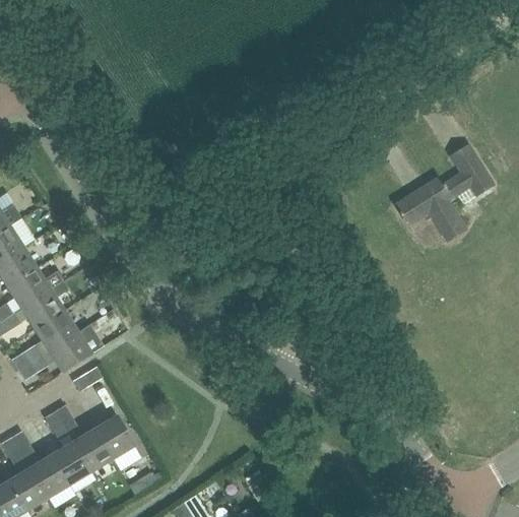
[(447,241),(463,230),(444,199),(465,185),(470,194),(491,181),(467,144),(450,155),(461,173),(442,184),(438,177),(394,205),(407,224),(422,215),(426,220),(432,216),(447,241)]
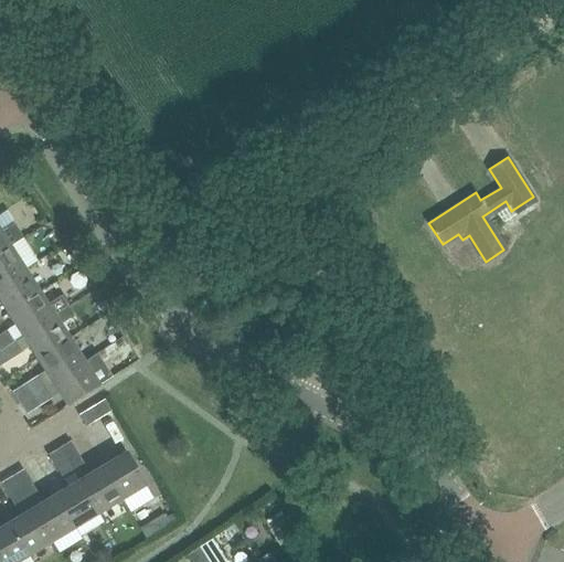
[(0,250),(10,245),(9,244),(22,236),(12,221),(0,228),(0,250)]
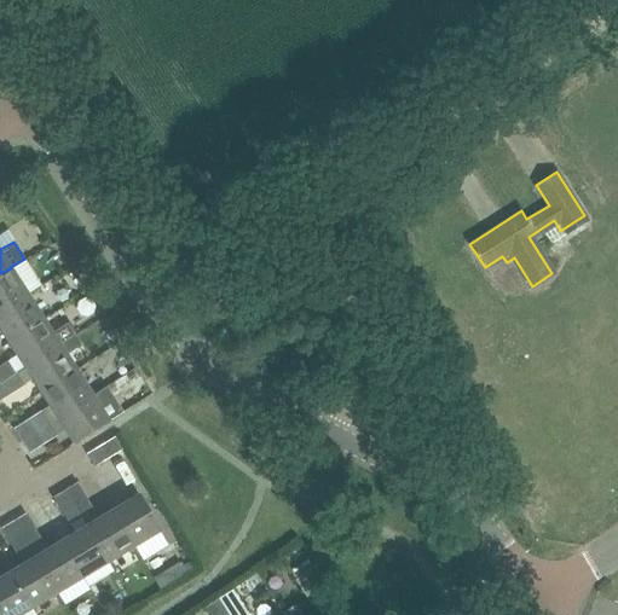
[(0,309),(27,294),(11,268),(0,273),(0,309)]
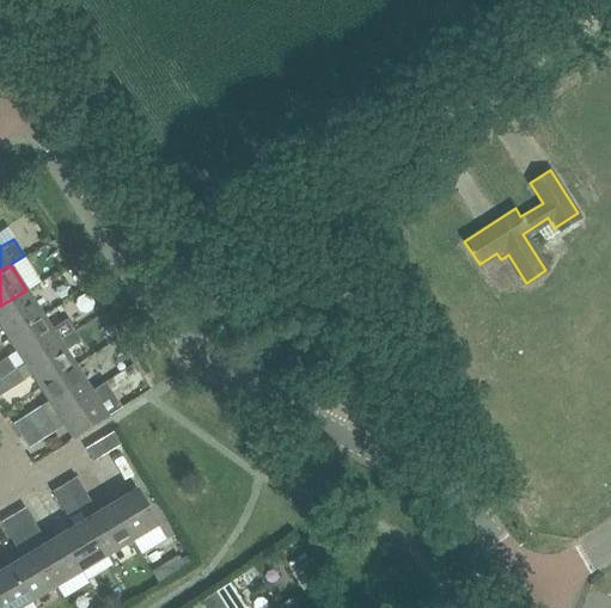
[(0,325),(8,337),(42,315),(26,290),(0,306),(0,325)]
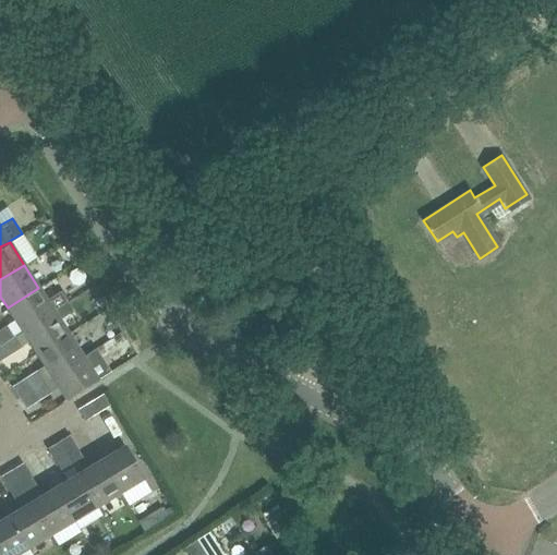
[(46,300),(38,288),(8,308),(22,330),(52,310),(67,301),(60,291),(46,300)]
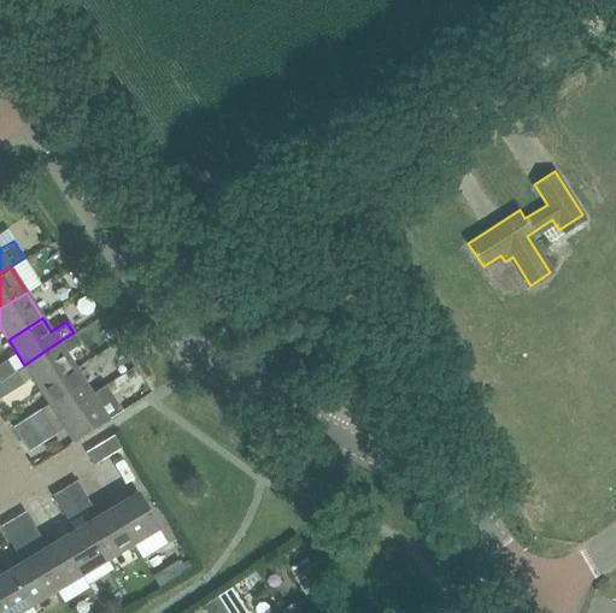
[(24,365),(40,390),(75,367),(65,353),(80,343),(74,332),(58,342),(24,365)]
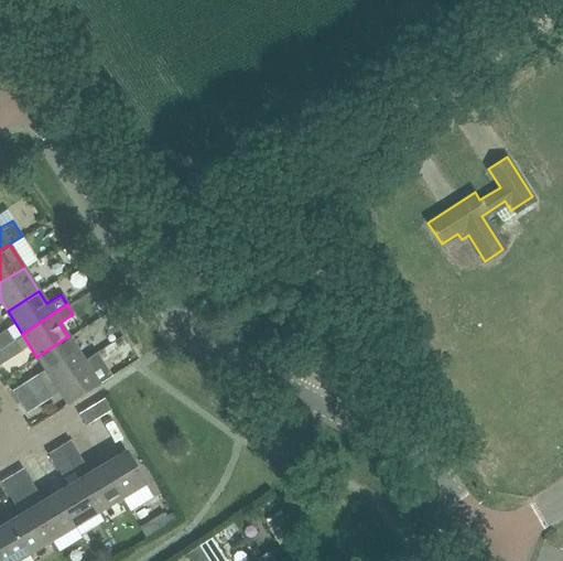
[(0,347),(14,338),(8,327),(0,332),(0,347)]
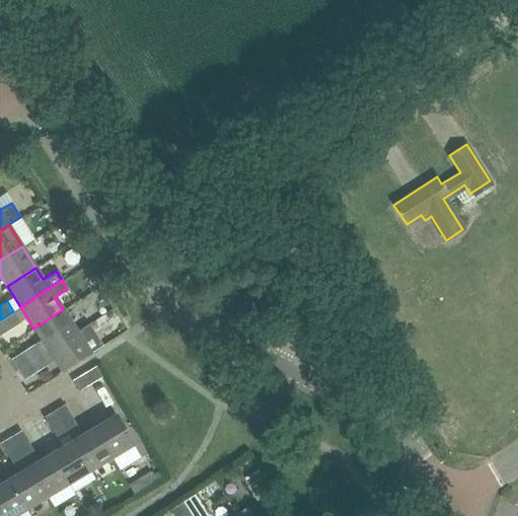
[(76,330),(63,309),(33,328),(48,350),(76,330)]
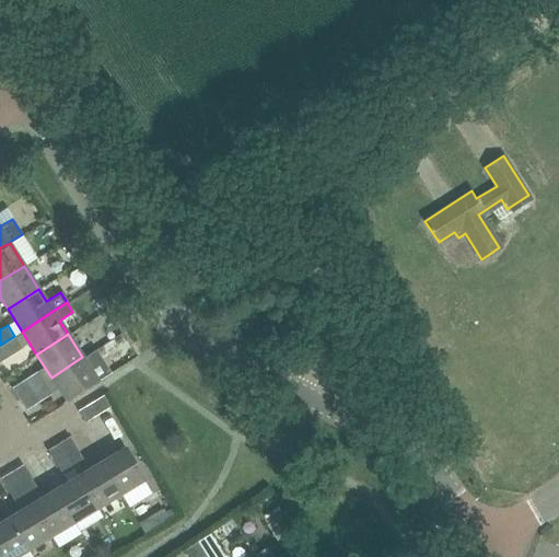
[(14,336),(0,345),(0,360),(22,347),(14,336)]
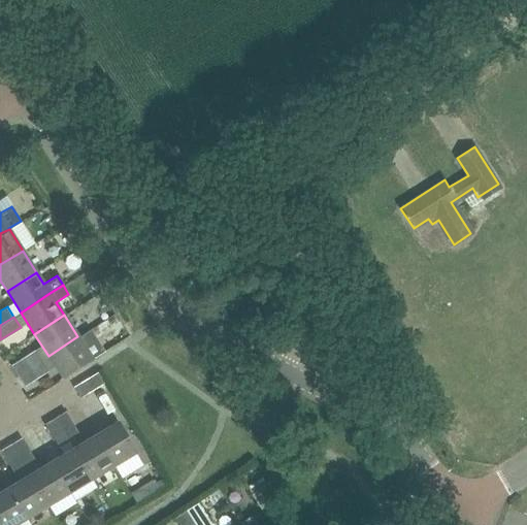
[(91,328),(77,336),(48,356),(62,378),(104,351),(91,328)]
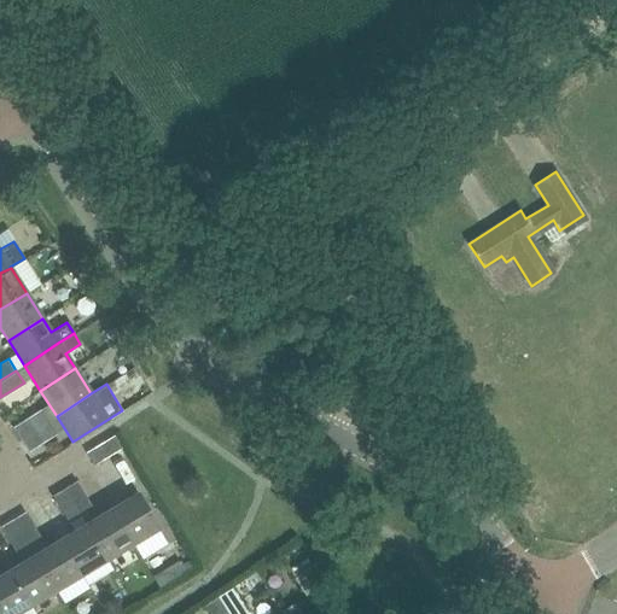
[(21,439),(48,421),(41,409),(13,427),(21,439)]
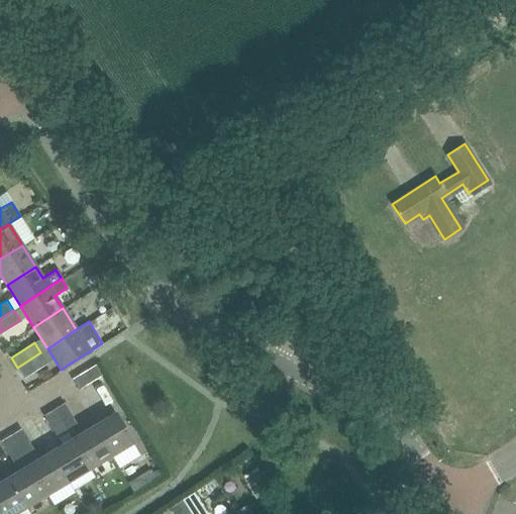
[(46,363),(40,352),(17,368),(24,378),(46,363)]
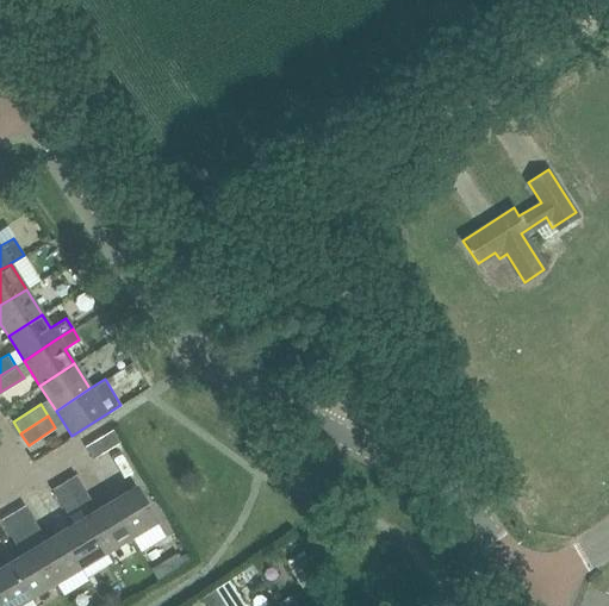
[(112,429),(85,447),(92,458),(120,442),(112,429)]
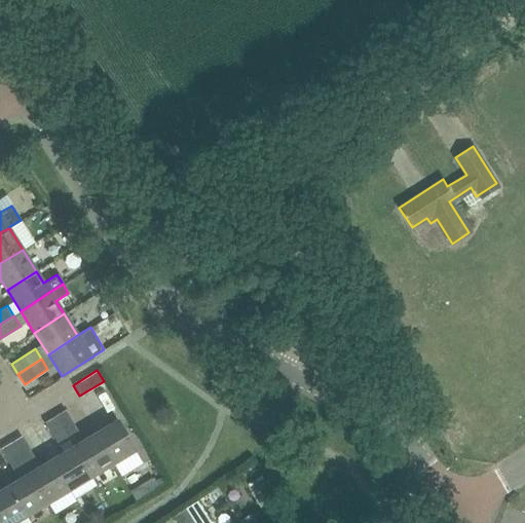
[(65,409),(54,415),(69,440),(79,433),(65,409)]
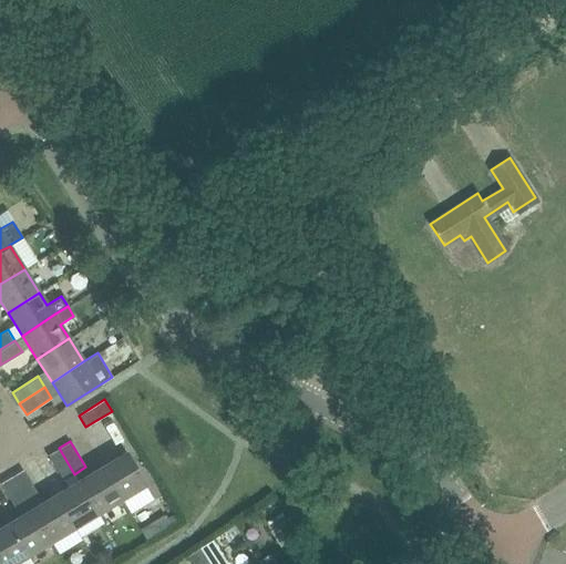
[(68,488),(55,495),(74,527),(75,527),(81,535),(103,522),(99,514),(79,481),(74,474),(59,448),(48,454),(68,488)]
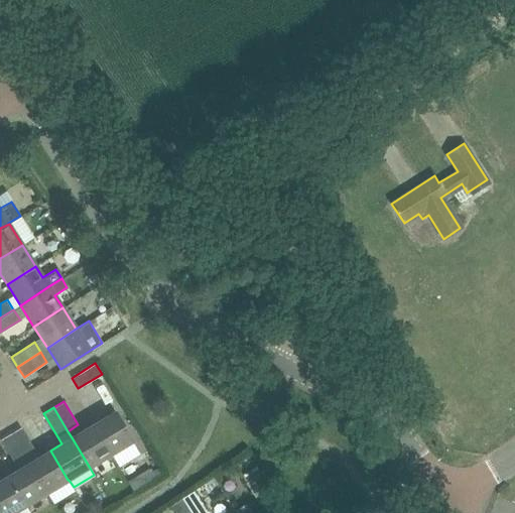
[(93,424),(111,455),(133,441),(115,411),(93,424)]
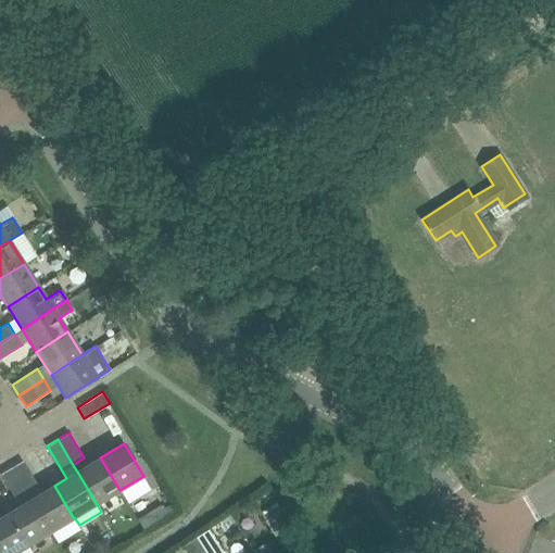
[(77,472),(97,504),(120,490),(100,457),(77,472)]
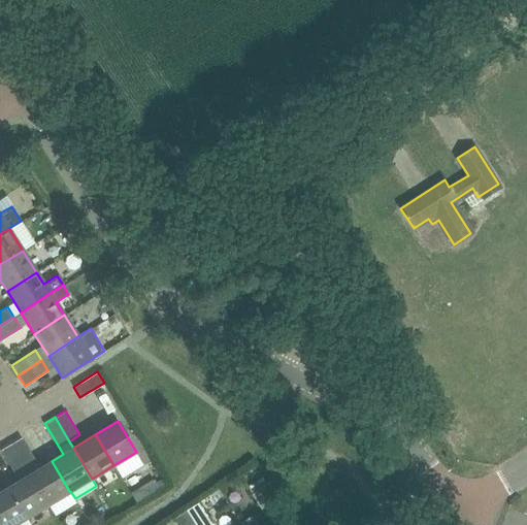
[(22,437),(11,444),(26,467),(36,461),(22,437)]
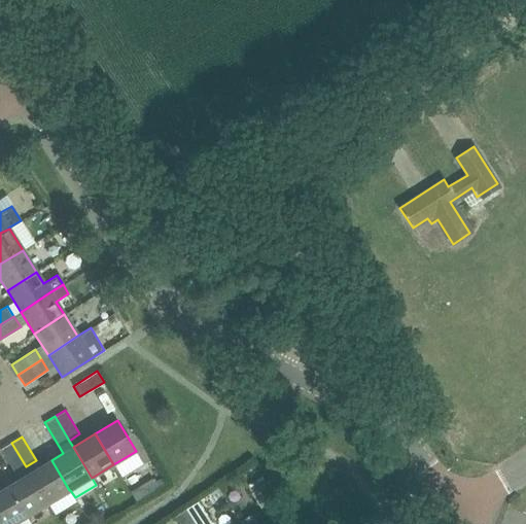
[(14,473),(26,466),(11,443),(0,449),(14,473)]
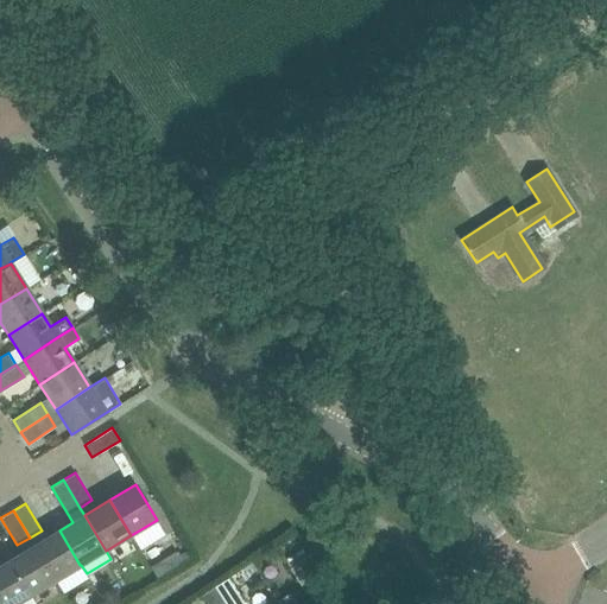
[(55,580),(80,565),(59,531),(35,546),(55,580)]
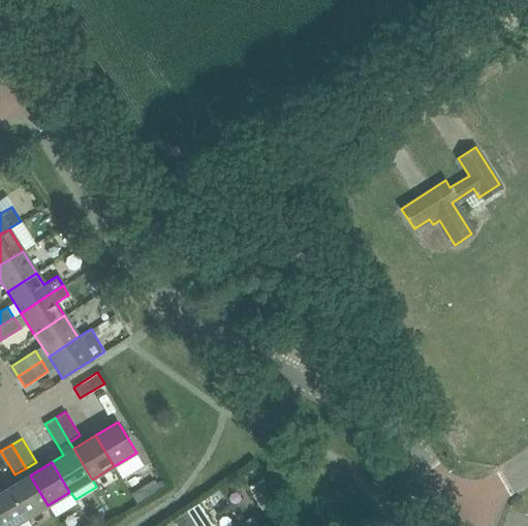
[(7,489),(26,519),(48,505),(30,475),(7,489)]
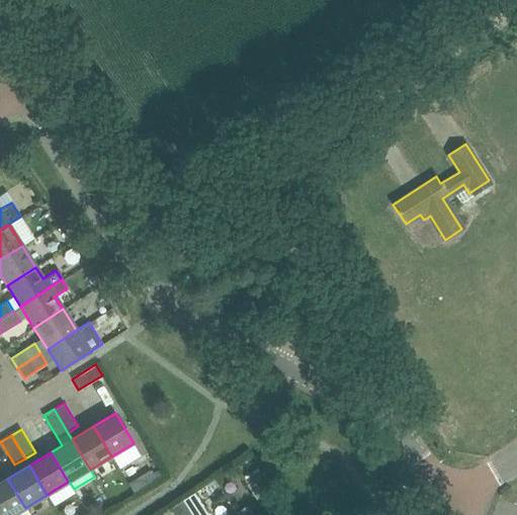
[(152,474),(149,469),(127,483),(134,493),(155,480),(152,474)]
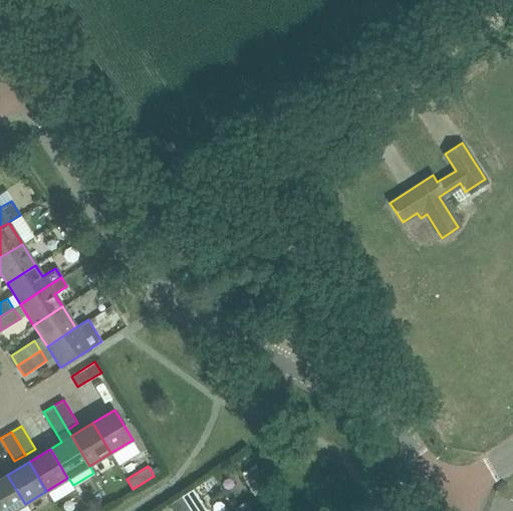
[(157,466),(151,470),(154,476),(155,475),(161,472),(157,466)]
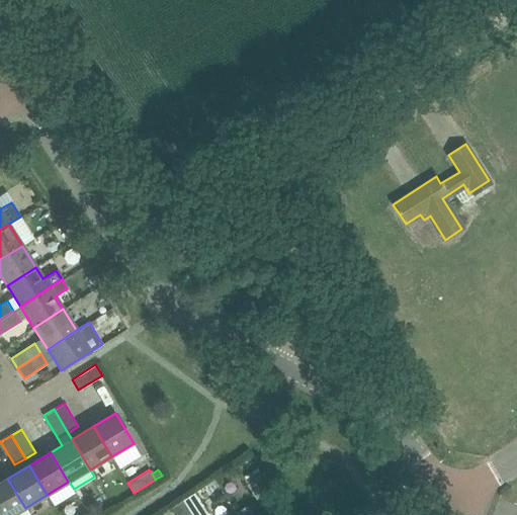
[(272,499),(258,478),(247,485),(261,506),(272,499)]
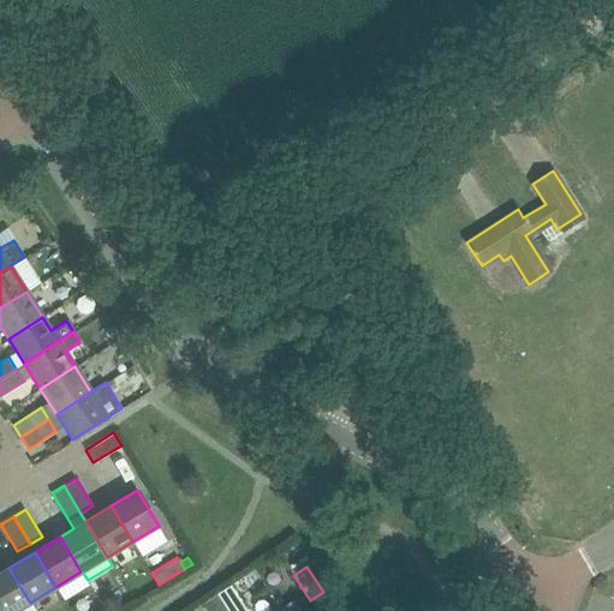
[(16,610),(30,603),(9,568),(0,571),(0,610),(16,610)]
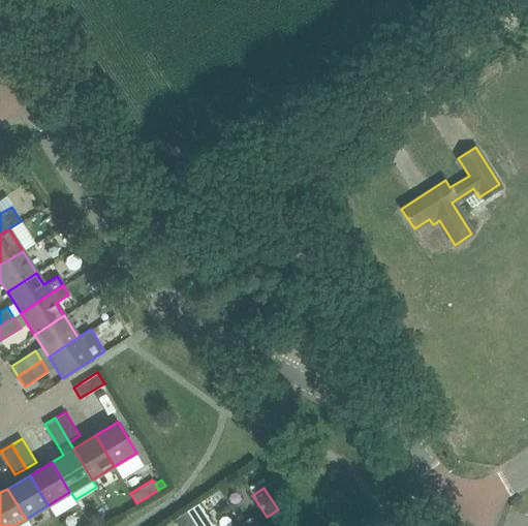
[(213,525),(198,502),(187,509),(197,525),(213,525)]
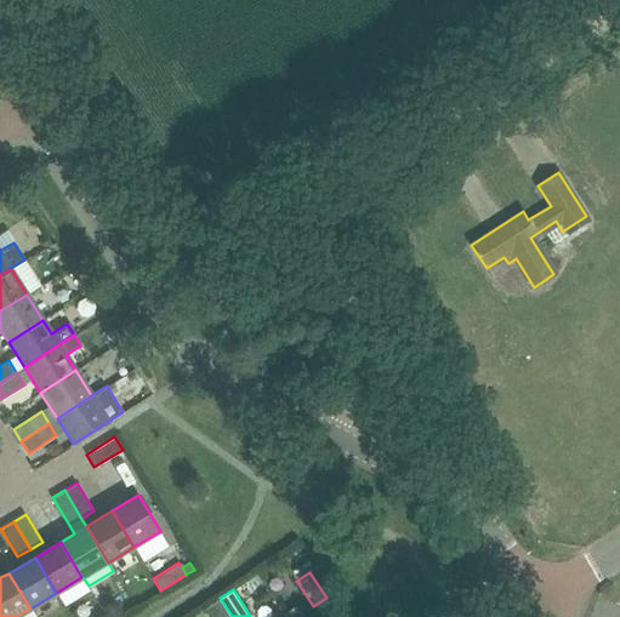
[(232,616),(220,598),(206,607),(212,616),(232,616)]
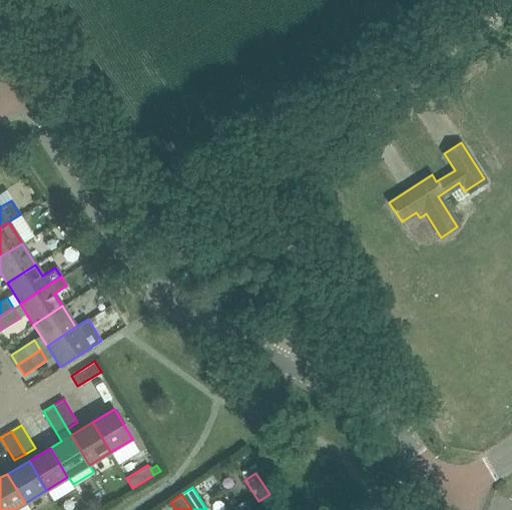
[(234,507),(235,509),(266,509),(264,507),(259,509),(249,509),(243,501),(234,507)]
